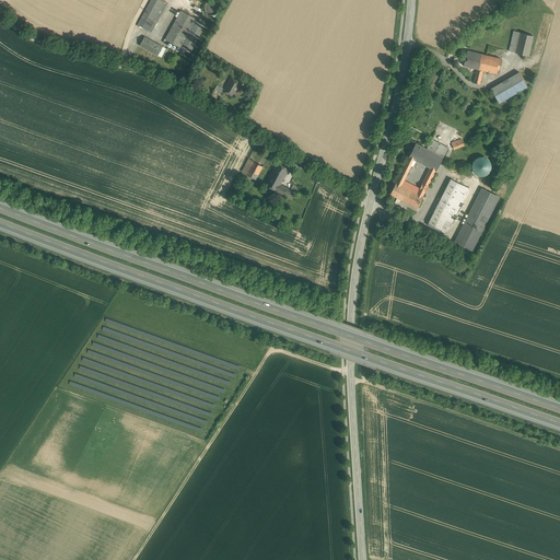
[(150,0),(146,10),(158,16),(165,1),(164,1),(165,0),(150,0)]
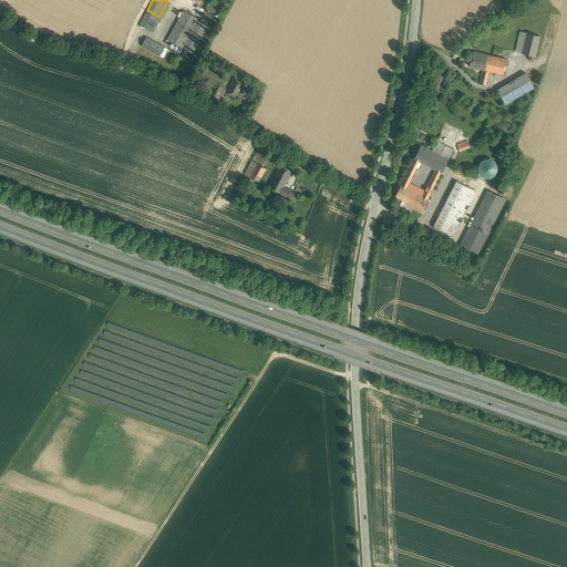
[(222,11),(223,8),(222,6),(220,2),(218,1),(215,1),(212,1),(209,3),(208,6),(207,8),(208,11),(209,13),(213,14),(215,16),(218,14),(220,13),(222,11)]
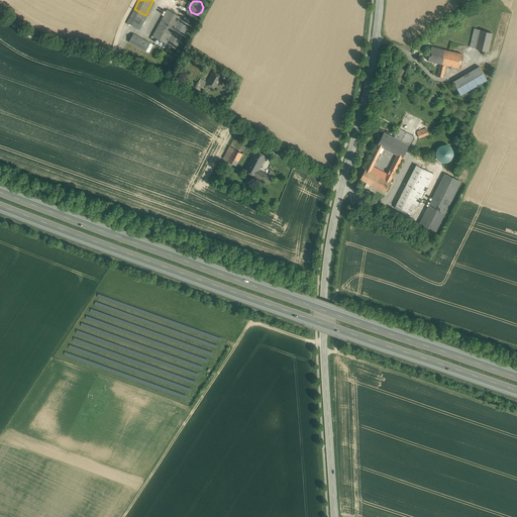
[(145,15),(134,9),(127,22),(137,28),(145,15)]
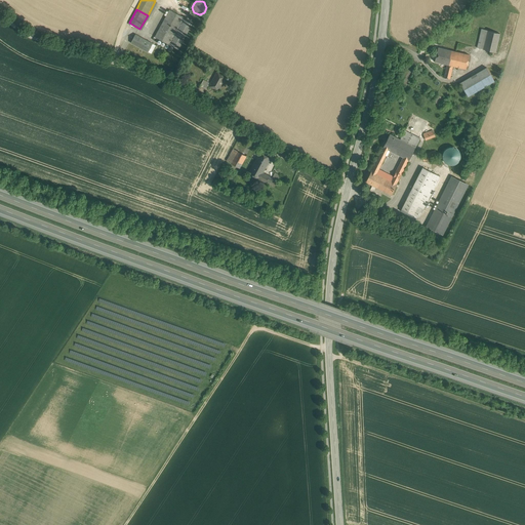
[(169,9),(155,37),(169,45),(184,17),(169,9)]
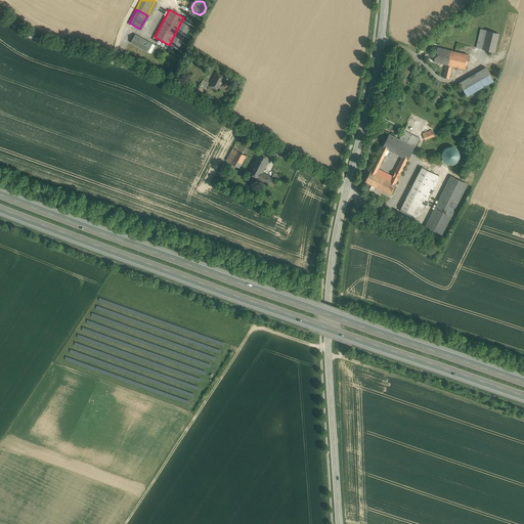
[(183,17),(169,45),(177,49),(192,23),(183,17)]
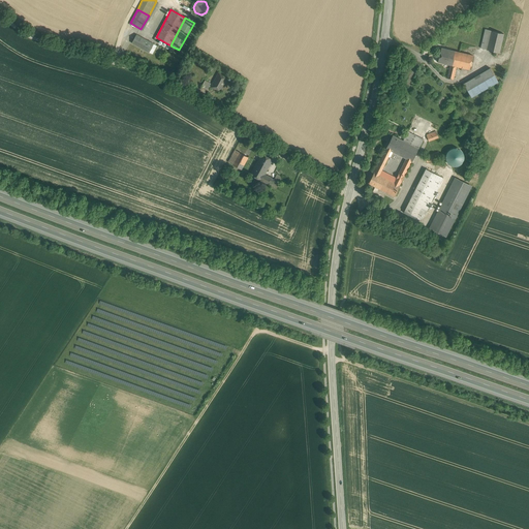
[(485,29),(480,48),(487,50),(491,30),(485,29)]
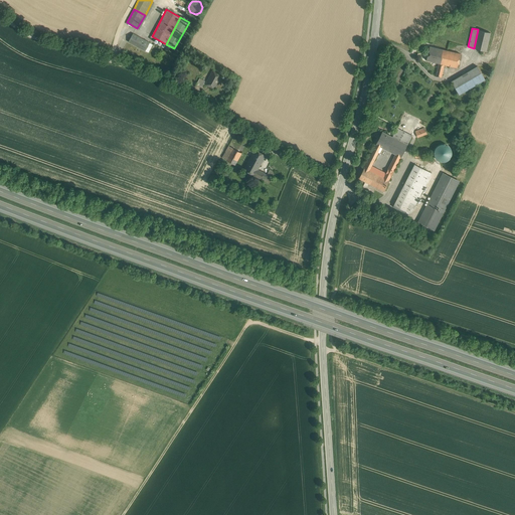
[(491,33),(478,29),(474,48),(486,51),(491,33)]
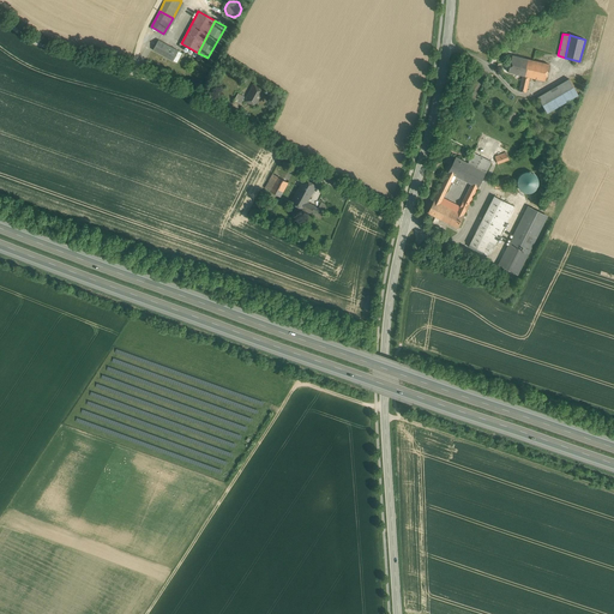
[(179,50),(158,40),(154,49),(173,61),(173,60),(179,52),(179,50)]
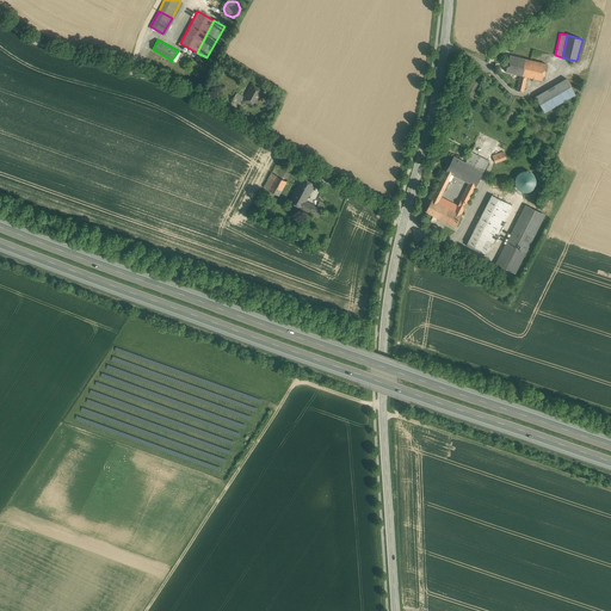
[(530,60),(510,55),(506,72),(520,75),(526,76),(530,60)]
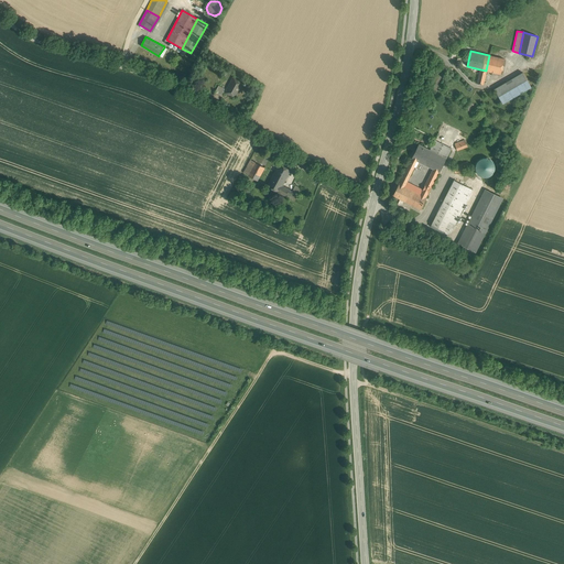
[(505,60),(489,55),(486,71),(500,74),(505,60)]
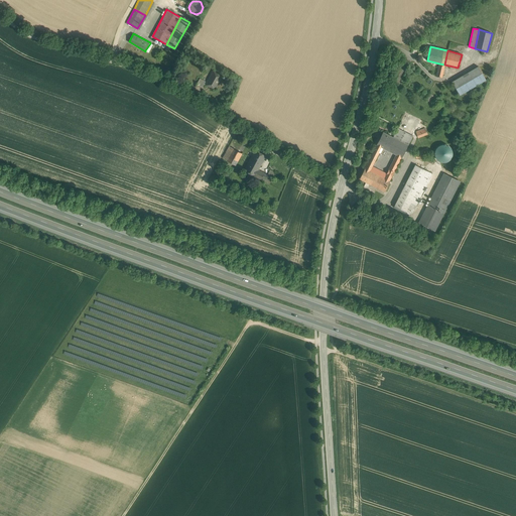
[(439,63),(436,77),(441,78),(444,65),(439,63)]
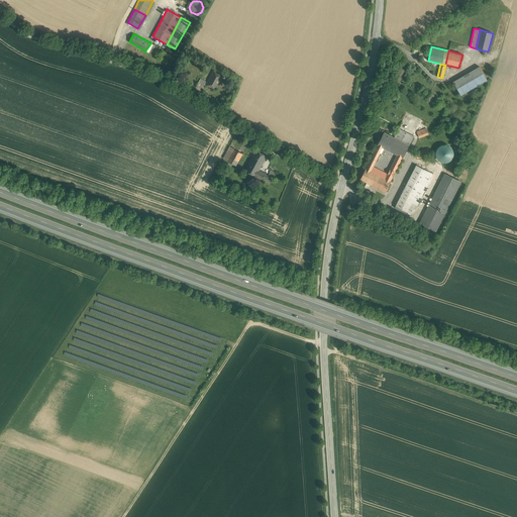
[(480,67),(453,82),(460,95),(487,80),(480,67)]
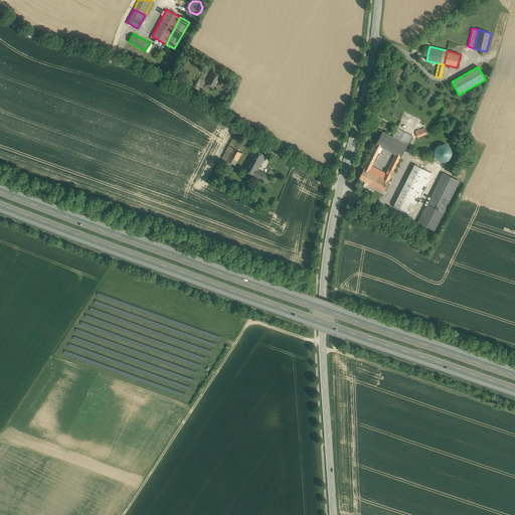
[(213,70),(205,84),(214,90),(221,75),(213,70)]
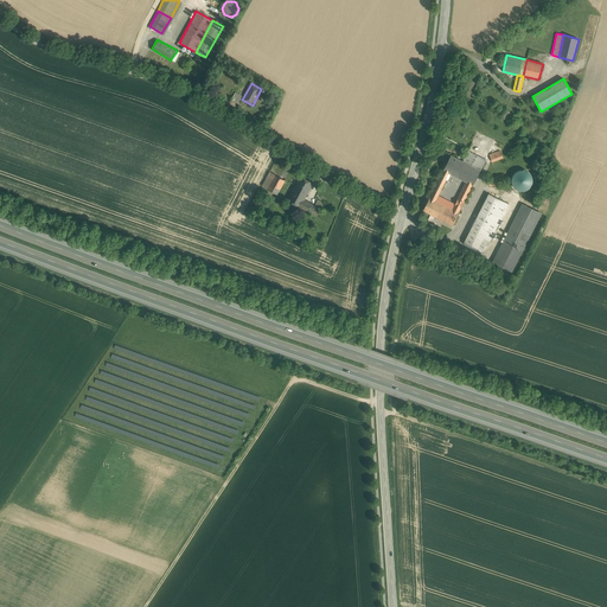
[(540,147),(528,140),(526,142),(524,146),(535,153),(540,147)]
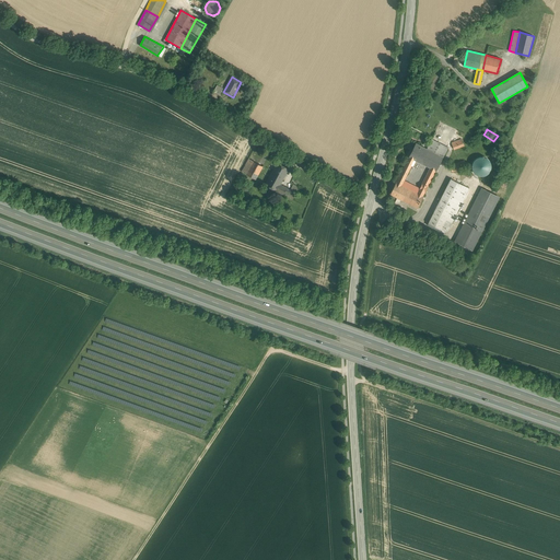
[(448,148),(432,139),(427,149),(428,150),(443,158),(448,148)]
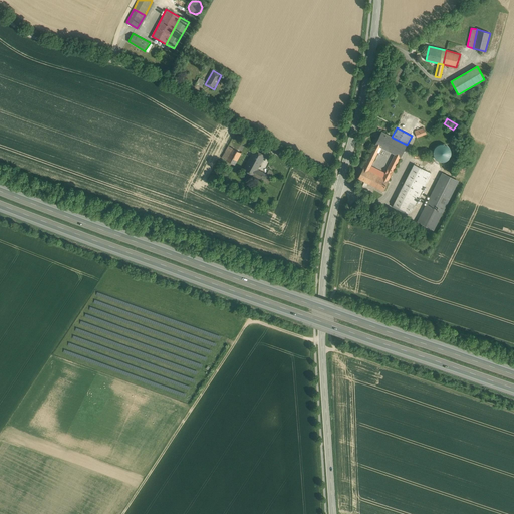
[(424,127),(415,132),(417,137),(426,134),(424,127)]
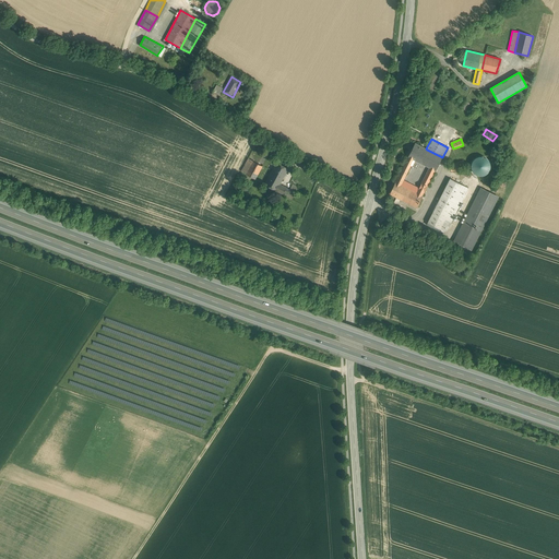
[(426,149),(415,143),(408,157),(406,161),(413,164),(415,161),(420,163),(427,150),(426,149)]
